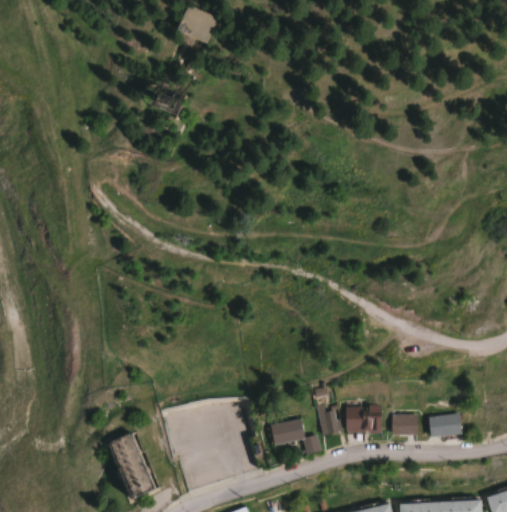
[(218,17),(188,4),(176,30),(206,44),(218,17)]
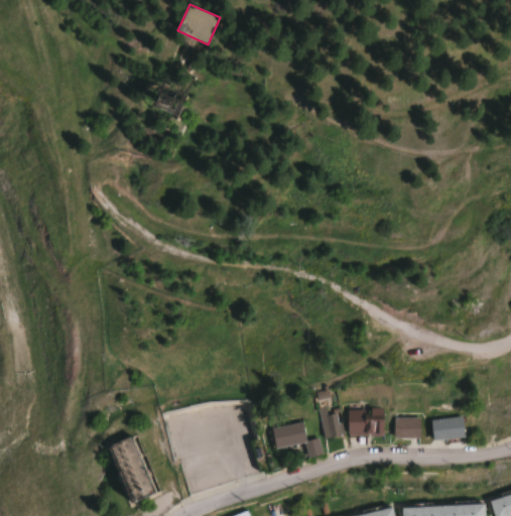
[(324,408),(326,437),(344,436),(342,414),(330,415),(329,408),(324,408)]
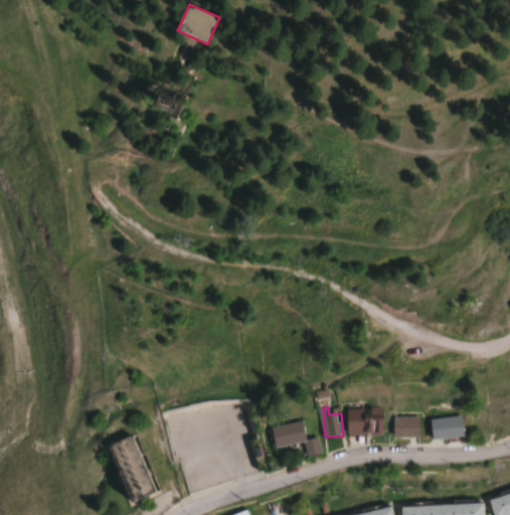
[(384,408),(349,408),(349,436),(384,436),(384,408)]
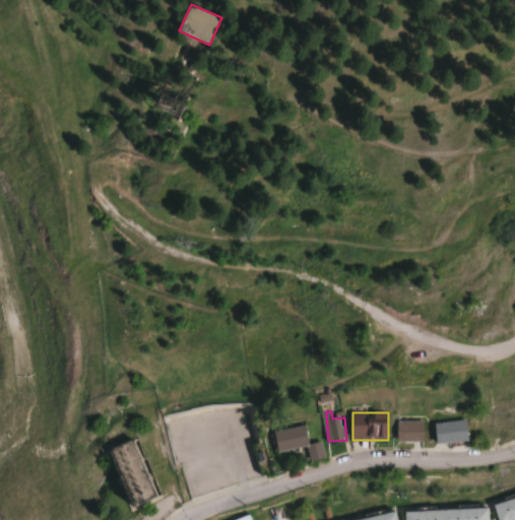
[(195,496),(259,477),(255,462),(239,466),(228,428),(210,433),(207,418),(195,423),(201,444),(183,450),(195,496)]
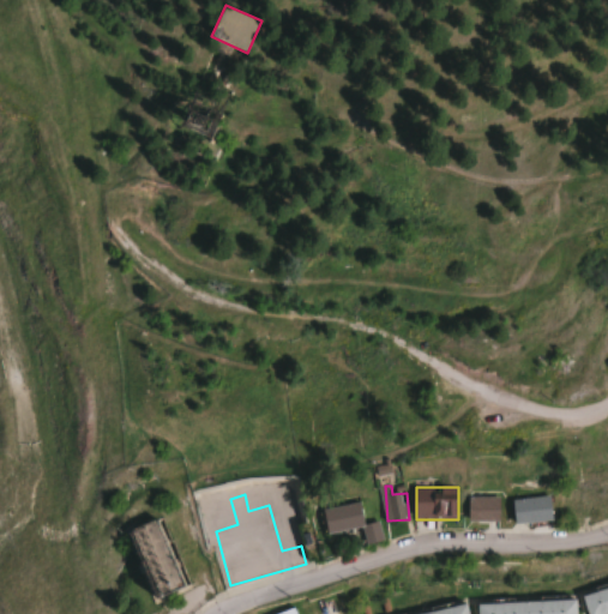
[(501,521),(501,497),(471,497),(471,521),(501,521)]
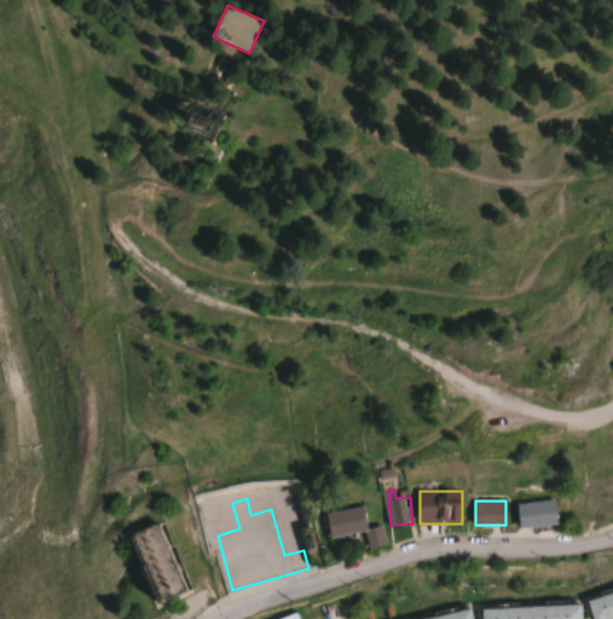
[(519,503),(520,527),(557,525),(556,501),(519,503)]
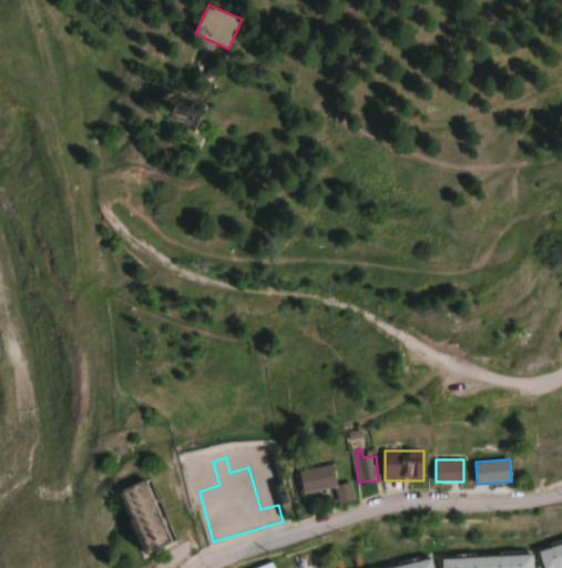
[(299,472),(305,495),(338,487),(341,503),(356,499),(353,483),(339,486),(335,464),(299,472)]
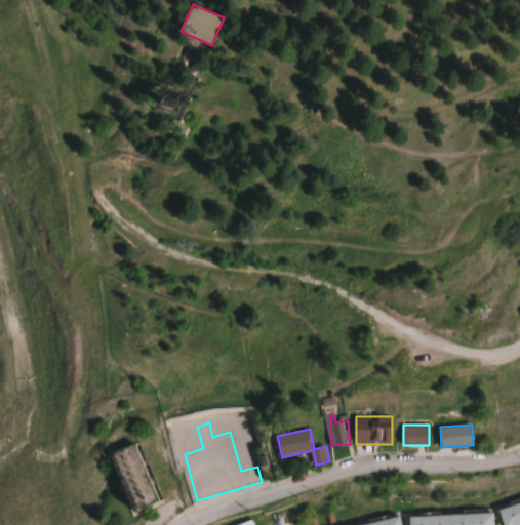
[(158,502),(136,444),(108,453),(128,513),(158,502)]
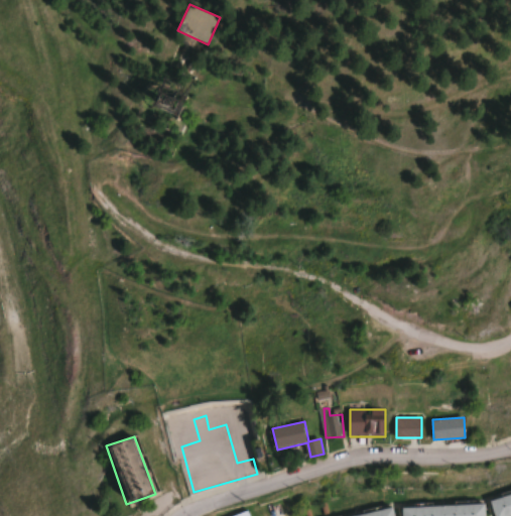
[(510,494),(492,499),(496,515),(508,515),(510,515),(510,494)]
